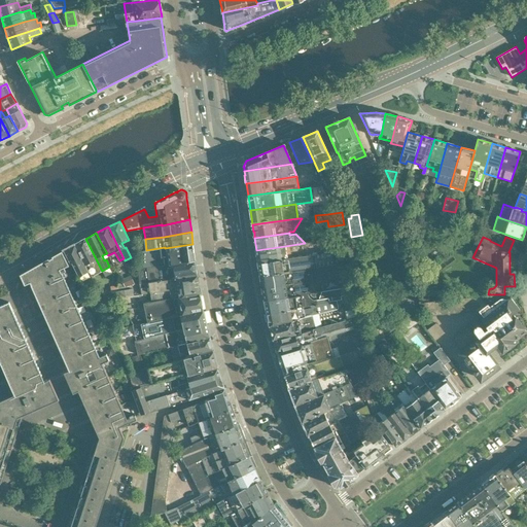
[(352,238),(338,240),(339,252),(353,250),(352,238)]
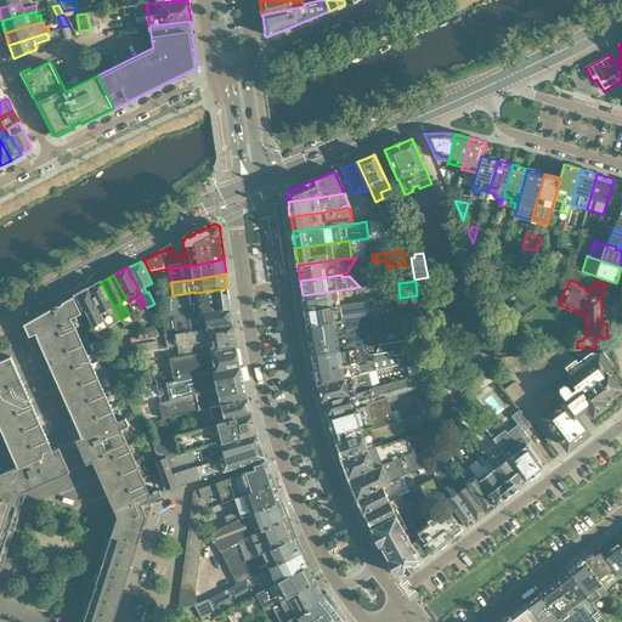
[(120,320),(101,282),(89,288),(107,326),(120,320)]
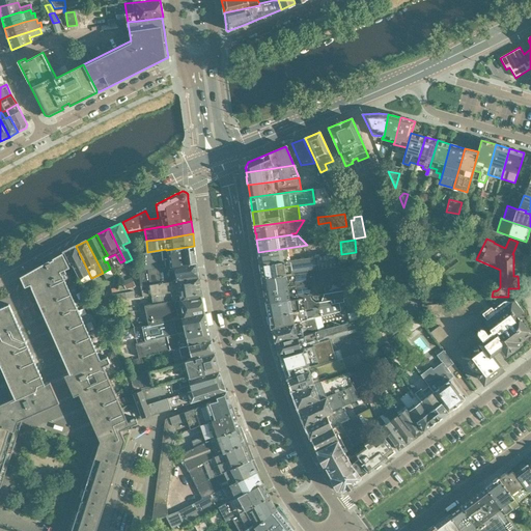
[(91,278),(76,246),(64,252),(72,266),(73,264),(80,278),(78,279),(82,287),(87,284),(86,281),(91,278)]
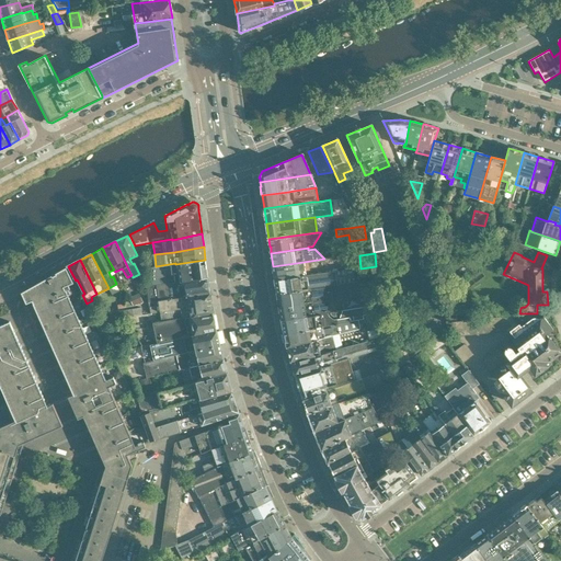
[(206,260),(205,260),(175,264),(175,263),(156,266),(148,267),(150,285),(150,286),(207,277),(208,277),(206,260)]
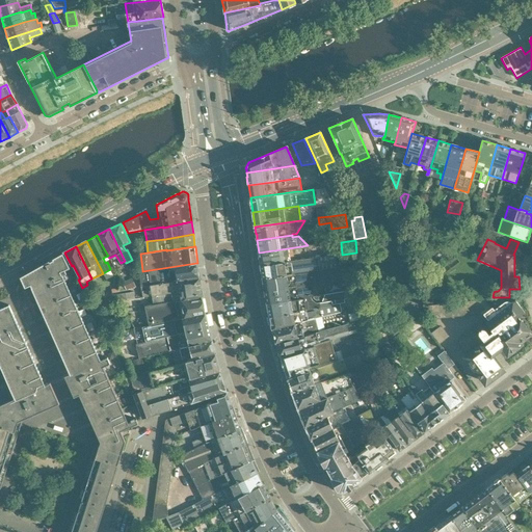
[(290,261),(288,248),(259,253),(262,265),(290,261)]
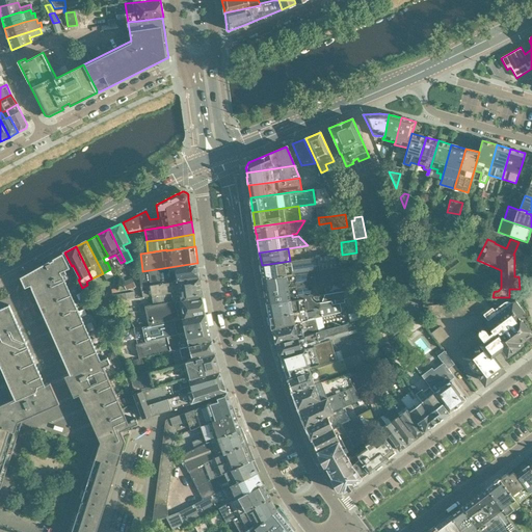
[(290,261),(262,265),(264,278),(293,273),(320,270),(318,258),(310,259),(294,261),(290,261)]
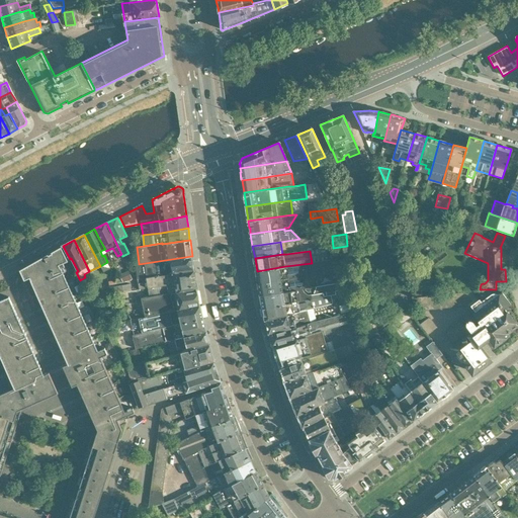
[(131,410),(67,265),(60,268),(53,254),(45,258),(51,272),(0,294),(0,354),(14,387),(0,394),(0,404),(116,442),(120,430),(114,417),(131,410)]
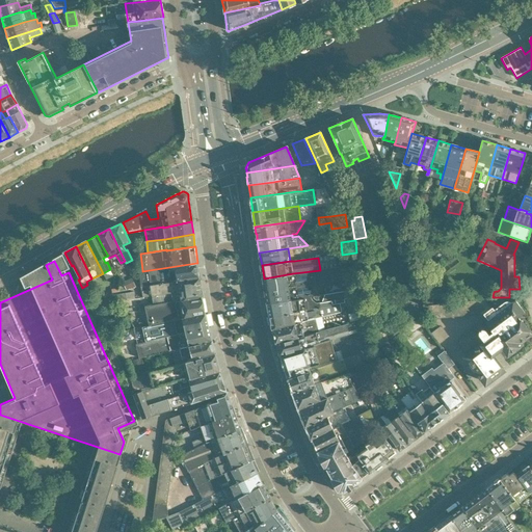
[(200,278),(196,263),(142,271),(142,270),(139,271),(141,287),(200,278)]
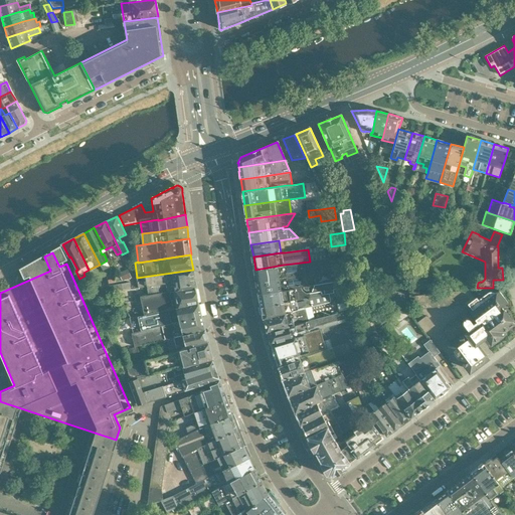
[(256,282),(307,274),(332,270),(330,259),(284,265),(255,270),(254,270),(256,282)]
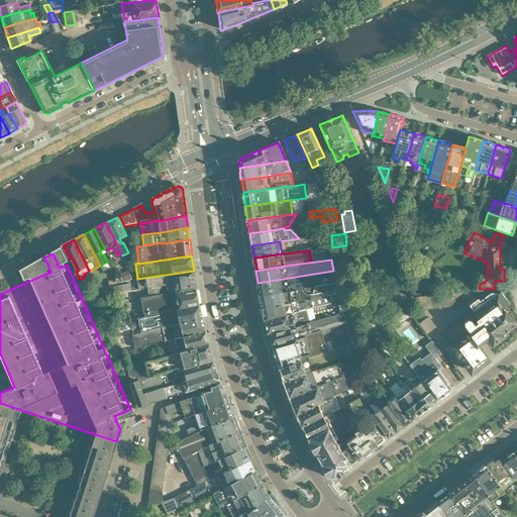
[(194,273),(194,271),(137,279),(138,289),(147,288),(149,296),(164,294),(173,292),(196,289),(194,273)]
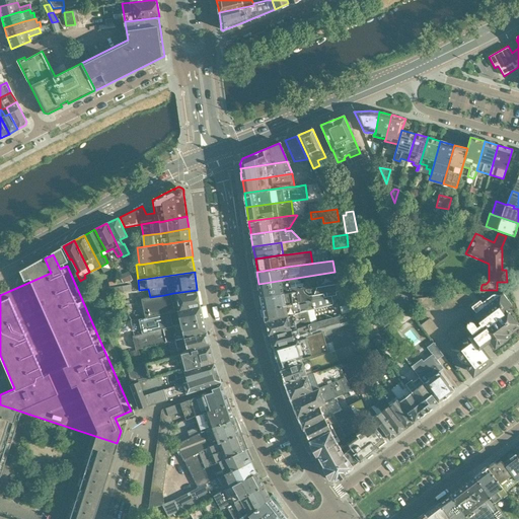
[(311,292),(311,288),(309,276),(258,284),(261,296),(304,289),(306,289),(306,291),(309,293),(311,292)]
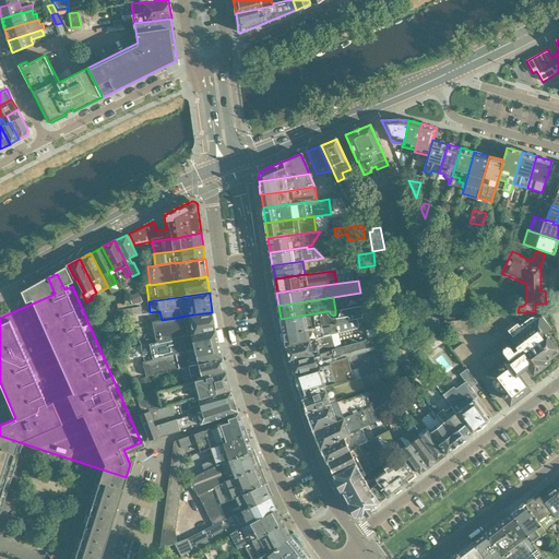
[(363,318),(363,317),(361,314),(373,312),(372,304),(363,306),(342,309),(339,318),(333,319),(328,314),(328,311),(281,319),(283,332),(316,328),(363,318)]
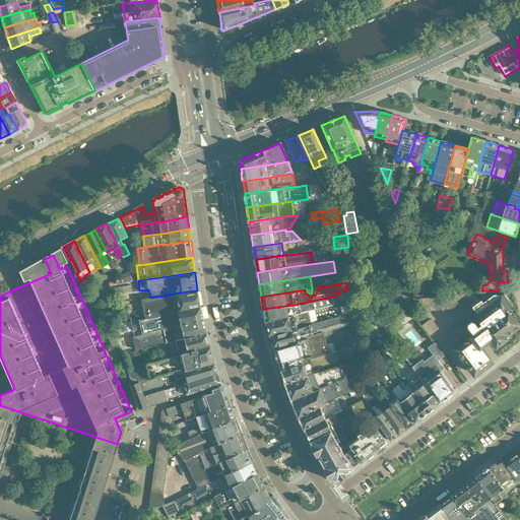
[(198,290),(197,290),(174,294),(165,296),(150,298),(141,300),(145,318),(175,312),(201,307),(198,290)]
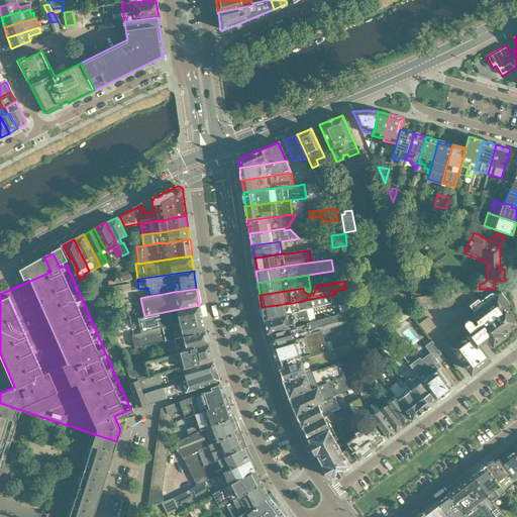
[(477,300),(471,291),(461,292),(467,300),(463,302),(468,307),(470,305),(477,300)]
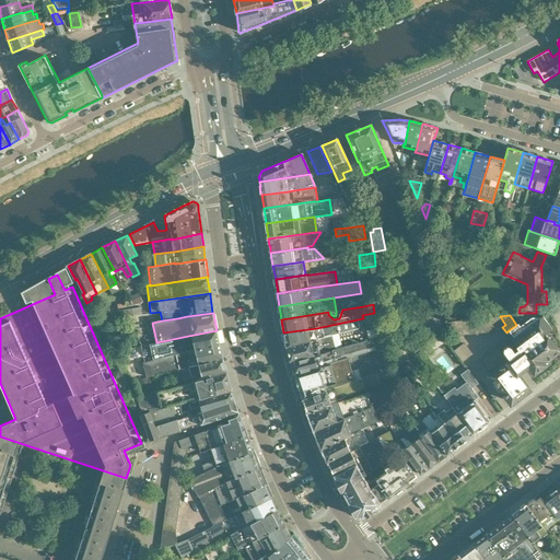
[(502,327),(505,325),(500,316),(487,318),(494,328),(497,331),(502,327)]
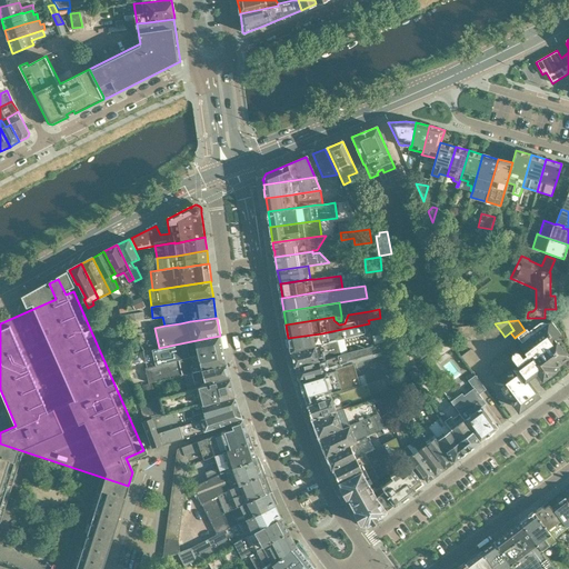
[(561,335),(551,321),(550,322),(549,322),(548,322),(548,323),(547,323),(546,323),(545,323),(543,322),(542,322),(541,322),(541,323),(540,323),(539,323),(529,331),(527,329),(526,330),(525,330),(517,336),(523,343),(520,346),(527,355),(523,358),(520,355),(519,353),(519,352),(518,352),(517,352),(516,352),(515,352),(513,353),(512,355),(512,356),(512,357),(512,358),(512,359),(516,363),(513,365),(509,369),(506,370),(508,373),(497,381),(510,400),(513,398),(522,410),(540,397),(528,379),(535,375),(533,372),(536,371),(542,380),(558,369),(556,366),(568,357),(555,339),(561,335)]
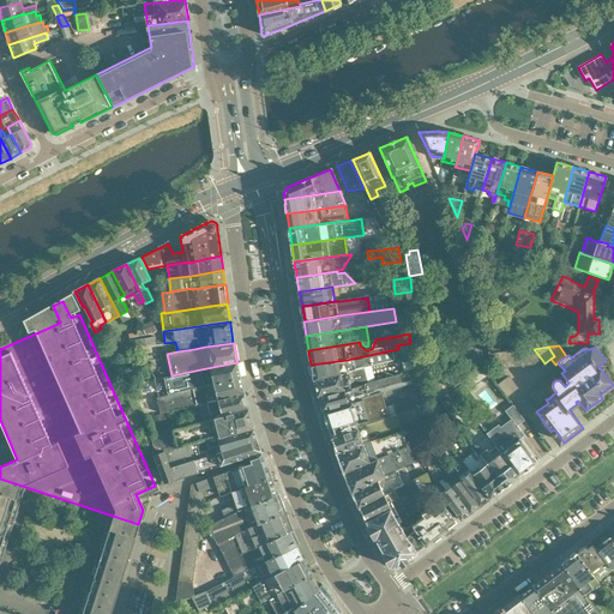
[(347,360),(311,365),(313,379),(314,380),(365,368),(365,367),(399,359),(398,349),(347,360)]
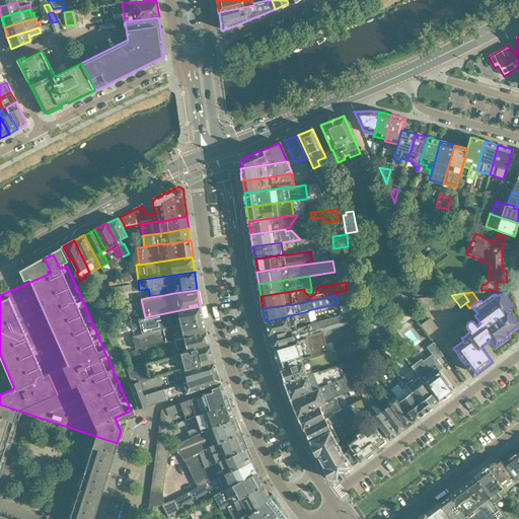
[(451,304),(444,295),(438,296),(445,305),(447,308),(451,304)]
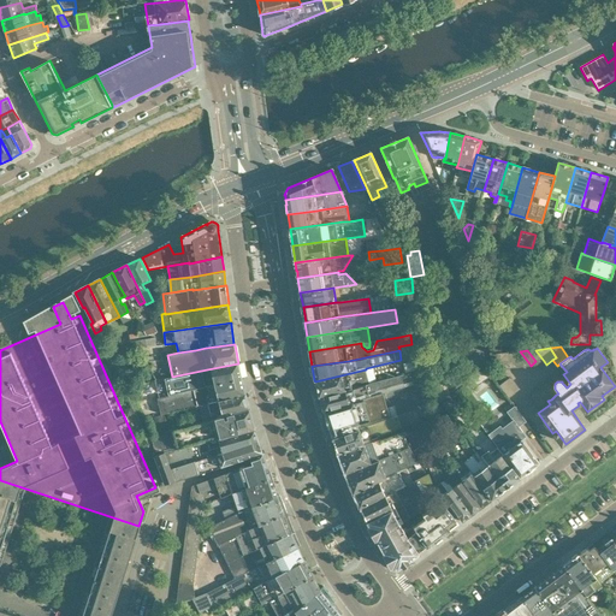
[(544,361),(535,350),(527,350),(535,361),(538,365),(544,361)]
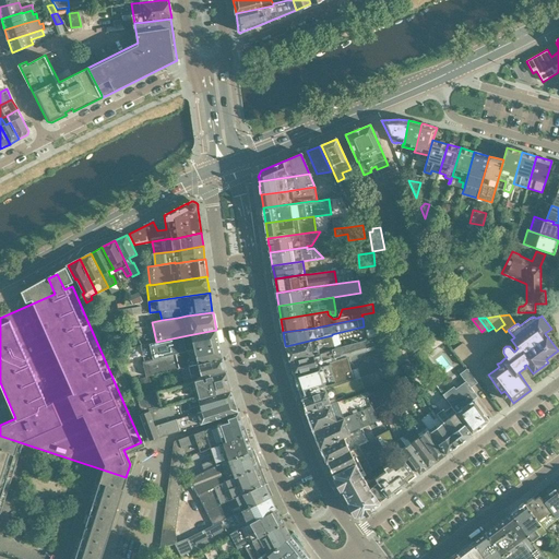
[(479,329),(472,319),(464,320),(472,330),(474,333),(479,329)]
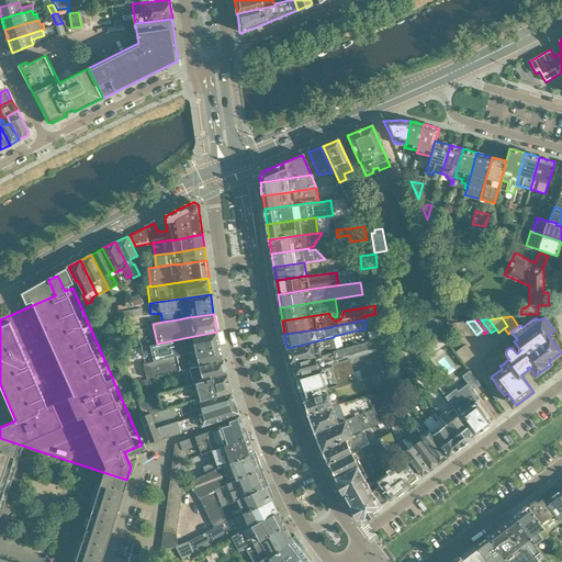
[(474,332),(467,322),(459,323),(467,333),(469,336),(474,332)]
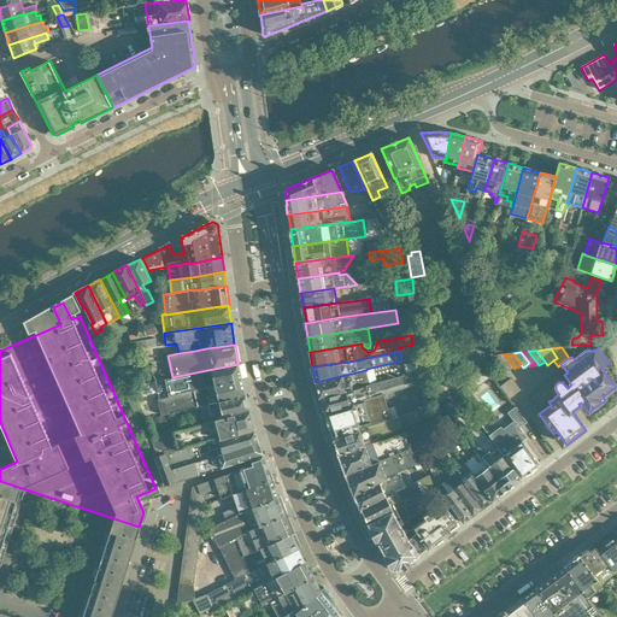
[(512,365),(504,354),(495,354),(495,362),(504,371),(512,365)]
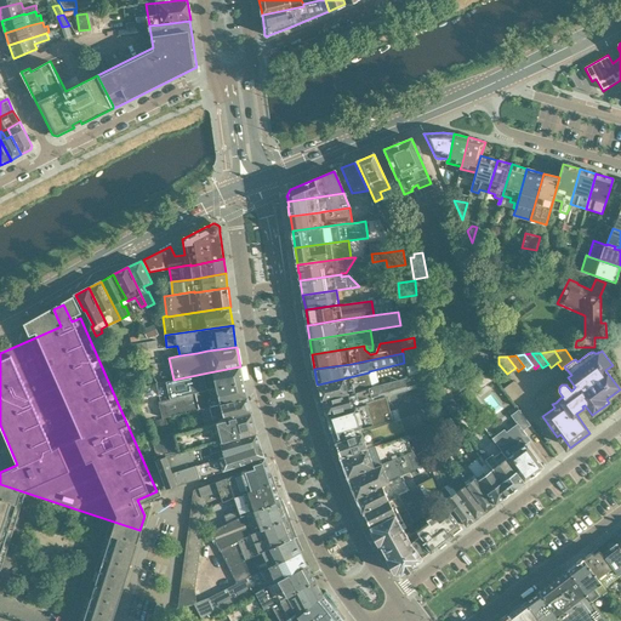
[(174,380),(166,381),(170,398),(244,382),(240,369),(240,366),(209,372),(174,380)]
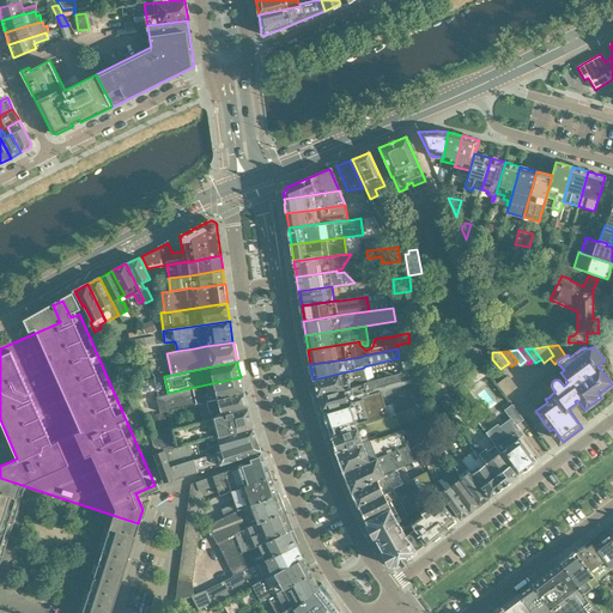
[(368,383),(368,382),(364,368),(314,380),(319,395),(368,383)]
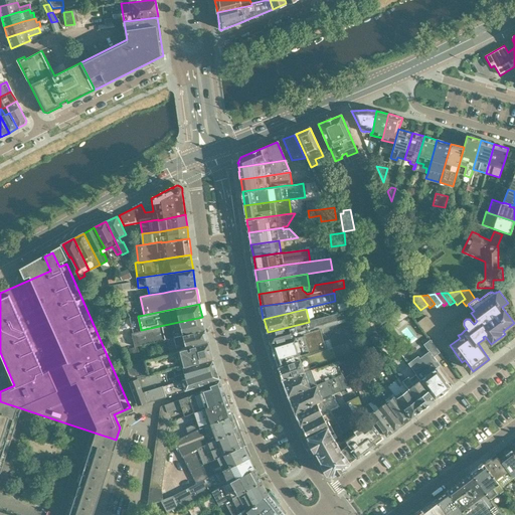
[(413,317),(412,309),(388,316),(392,323),(398,319),(400,322),(408,316),(410,318),(413,317)]
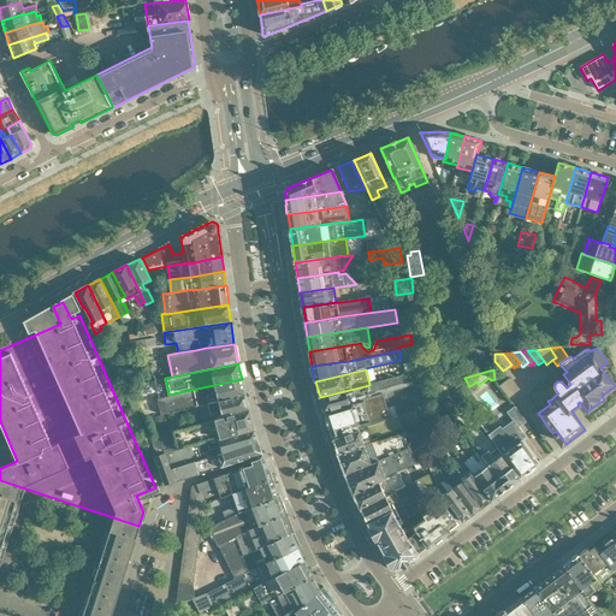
[(369,385),(320,397),(325,410),(354,402),(383,394),(406,388),(402,375),(369,385)]
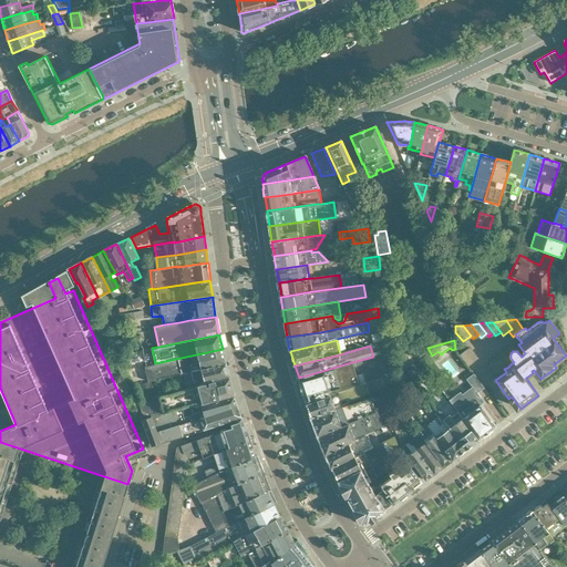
[(474,353),(470,348),(460,356),(464,361),(474,353)]
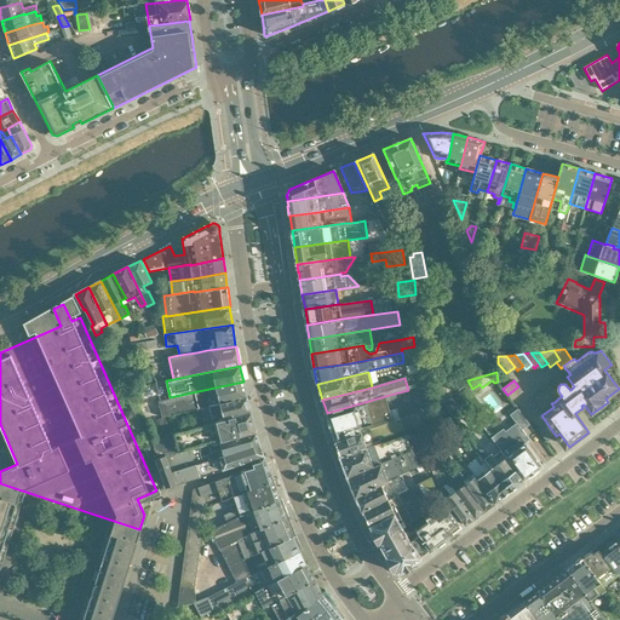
[(247,397),(244,382),(165,399),(165,400),(159,401),(162,418),(210,406),(247,397)]
